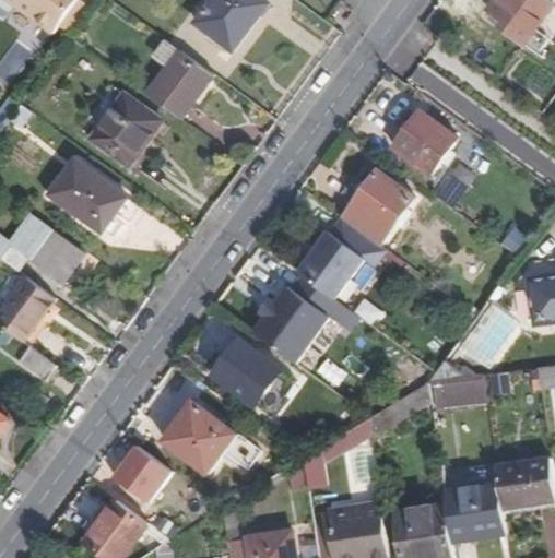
[(2,0),(48,33),(72,0),(2,0)]
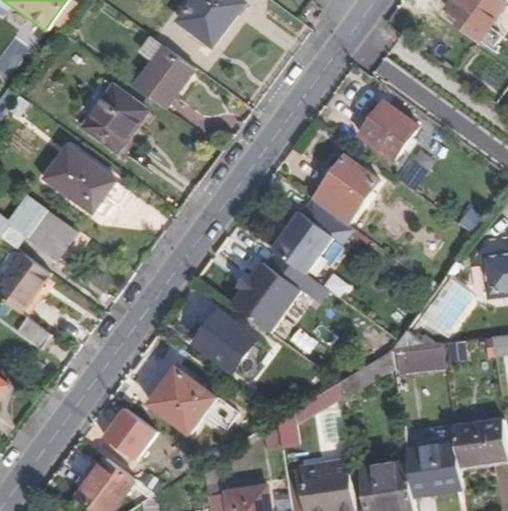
[(188,0),(174,20),(208,44),(239,1),(238,0),(188,0)]
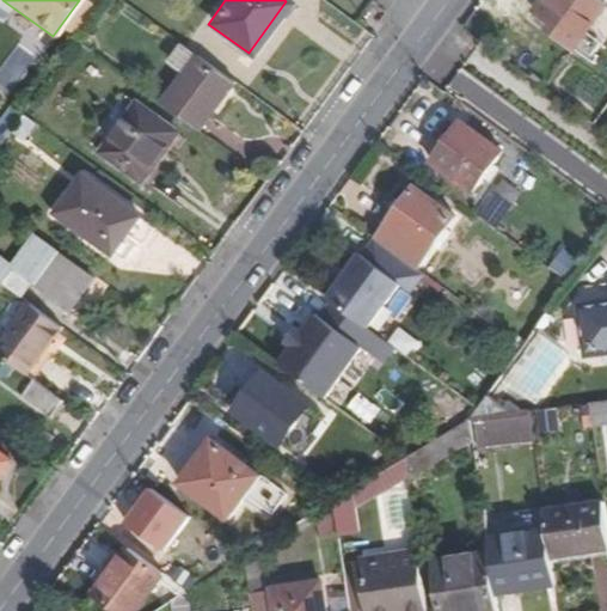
[(540,30),(569,50),(601,5),(594,0),(537,0),(529,10),(546,23),(540,30)]
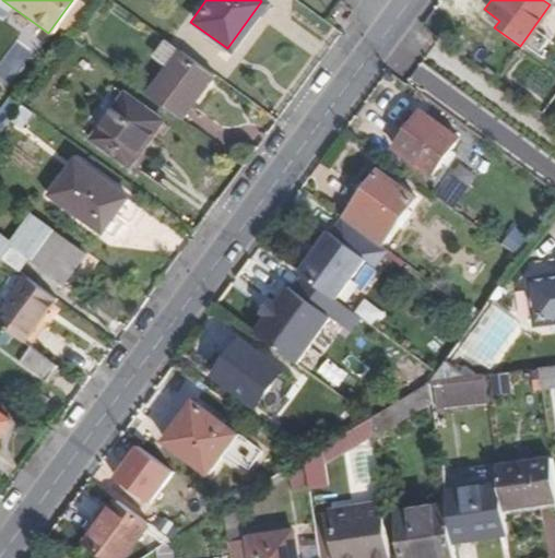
[(175,48),(158,36),(146,54),(163,66),(175,48)]
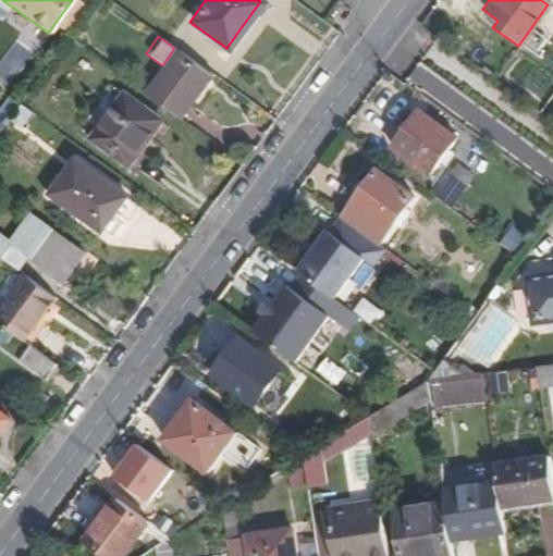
[(174,115),(207,72),(174,48),(162,65),(143,93),(174,115)]
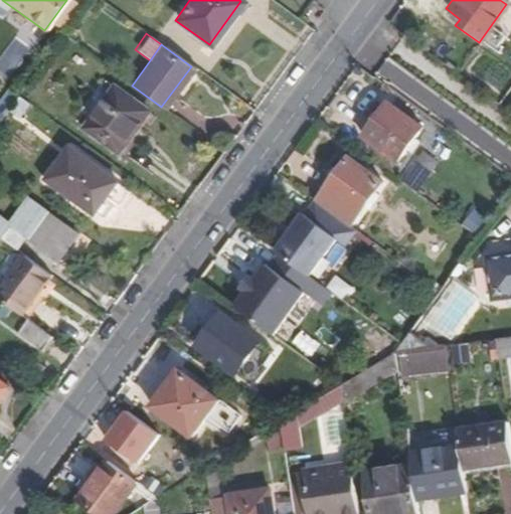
[(117,152),(146,112),(112,87),(82,127),(117,152)]
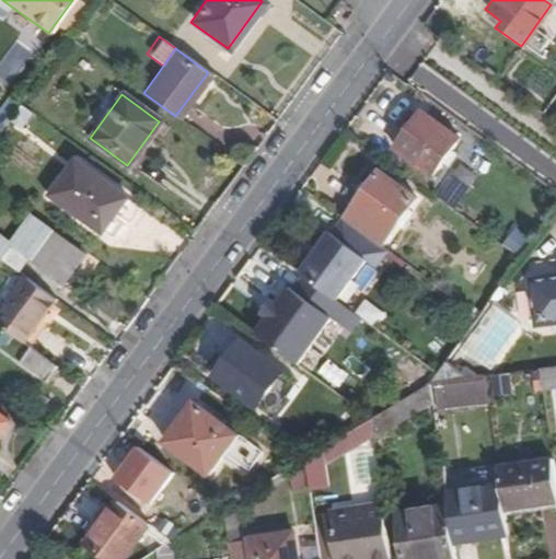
[(27,111),(16,102),(6,117),(16,126),(27,111)]
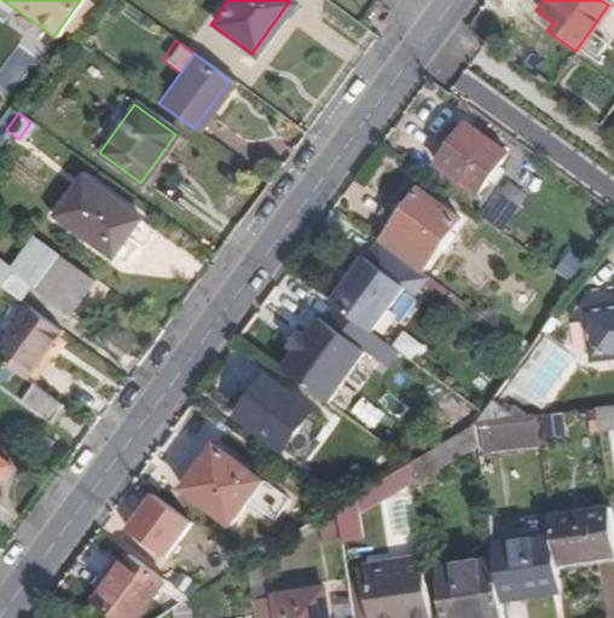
[(432,165),(473,195),(503,154),(462,123),(432,165)]
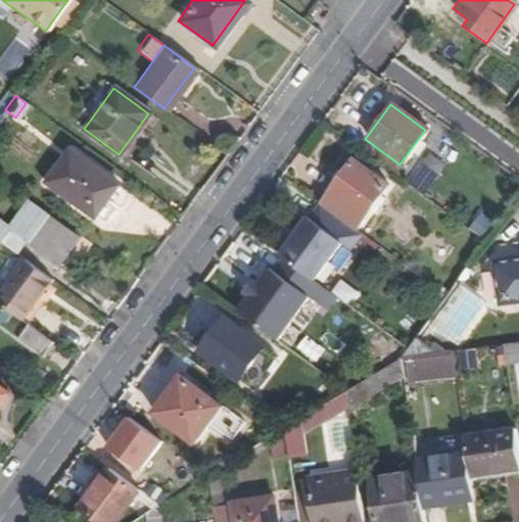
[(66,147),(58,158),(51,168),(50,167),(47,171),(40,180),(58,192),(60,190),(91,214),(92,211),(102,220),(111,207),(101,199),(103,196),(112,183),(113,183),(74,152),(66,147)]
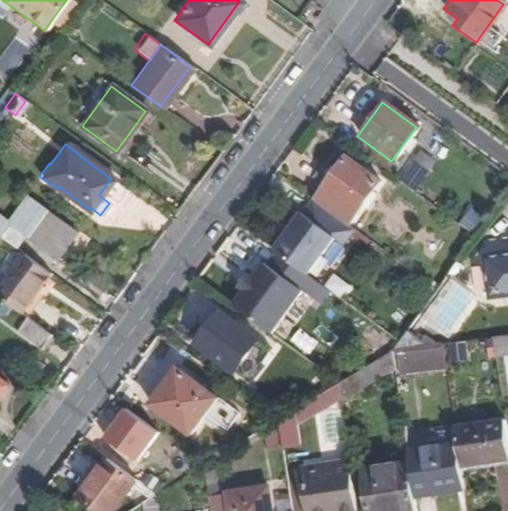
[(311,201),(344,225),(379,182),(343,156),(310,200),(311,201)]
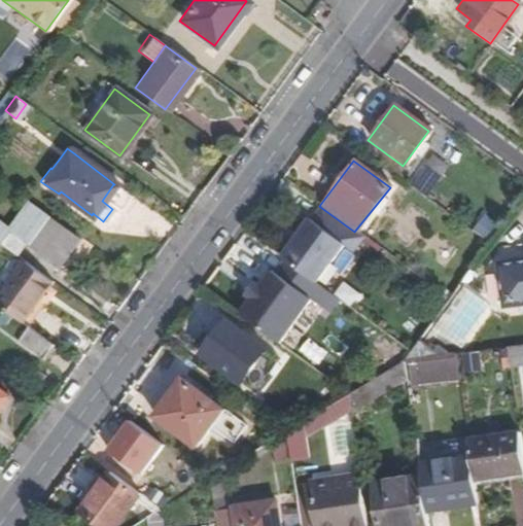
[(442,171),(430,190),(451,203),(462,183),(442,171)]
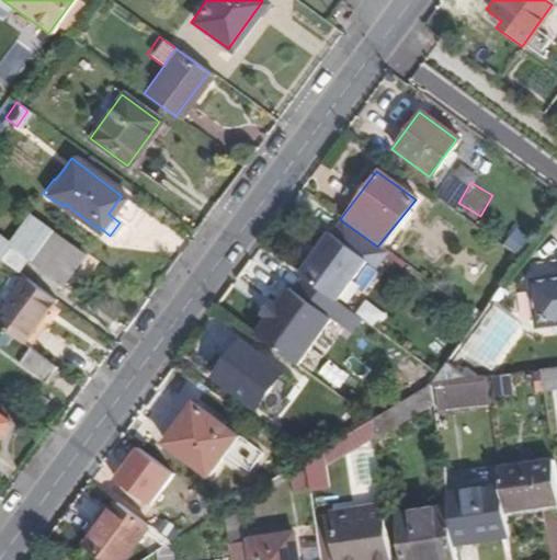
[(136,207),(121,196),(111,210),(126,221),(136,207)]
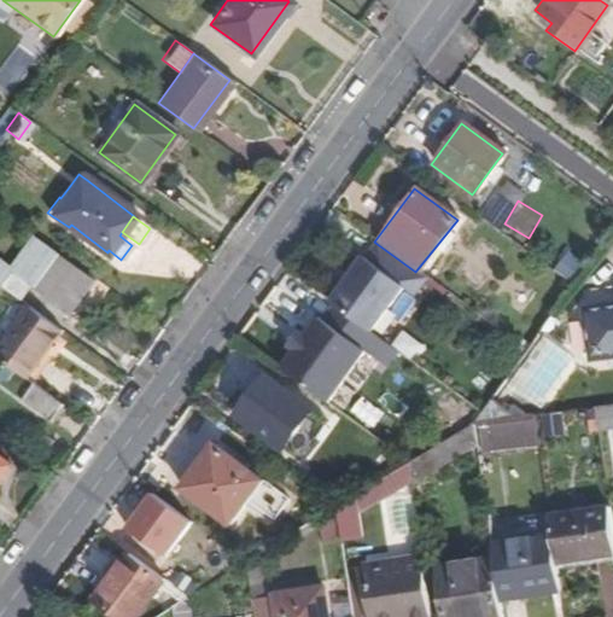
[(0,286),(16,300),(28,284),(65,312),(88,280),(29,237),(7,268),(0,263),(0,286)]
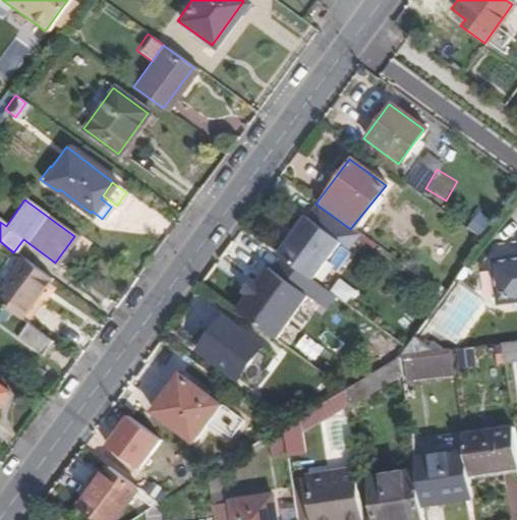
[(357,235),(350,229),(317,205),(306,218),(304,216),(276,254),(310,280),(338,242),(347,249),(357,235)]
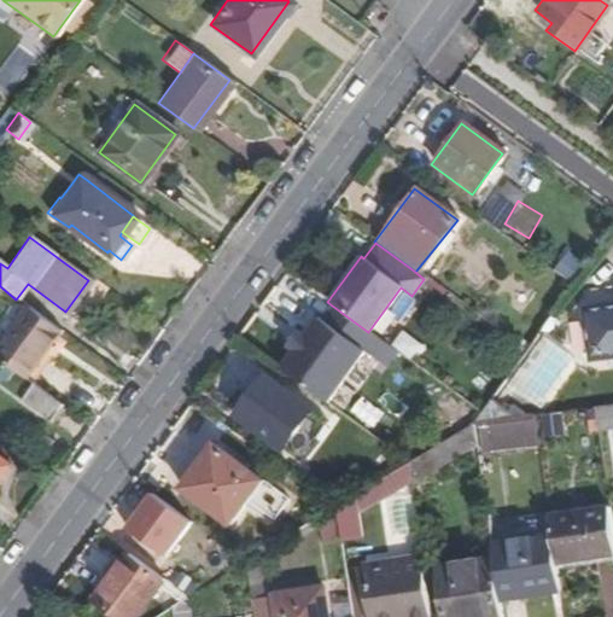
[(552,271),(568,283),(581,267),(564,254),(552,271)]
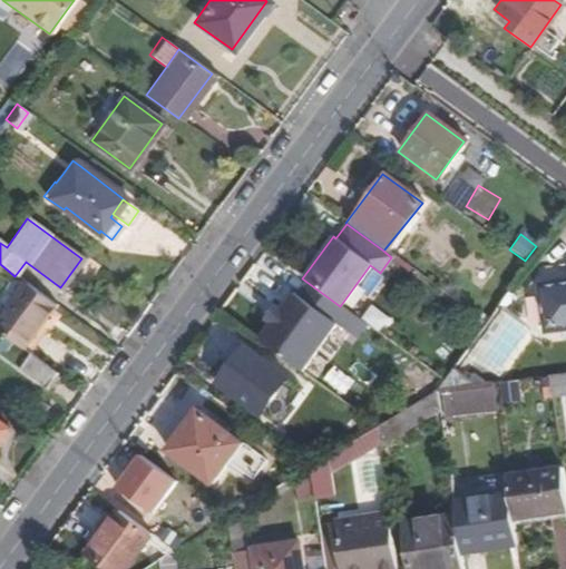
[(544,329),(565,325),(565,277),(537,282),(544,329)]
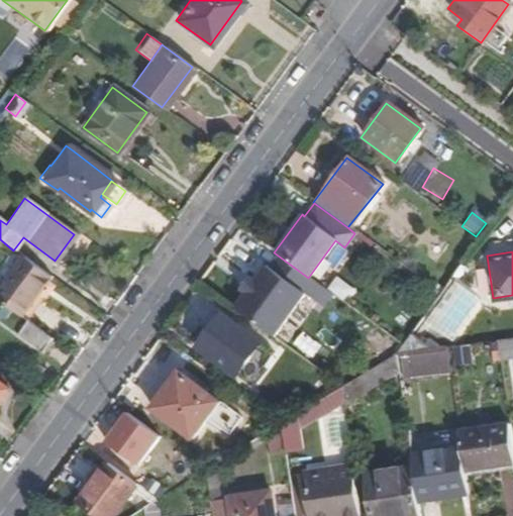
[(24,259),(0,291),(0,303),(20,318),(34,300),(50,278),(24,259)]
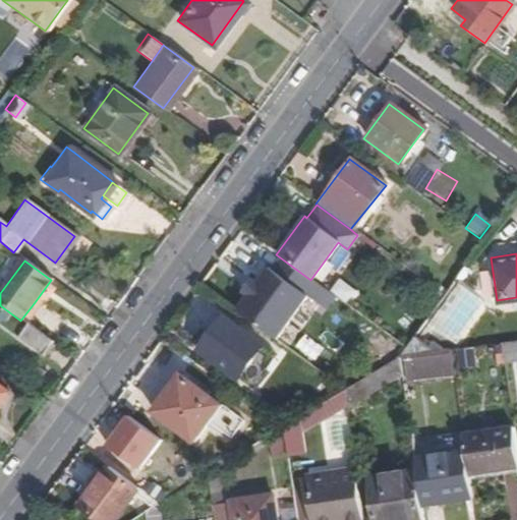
[(269,268),(237,310),(276,339),(307,296),(269,268)]
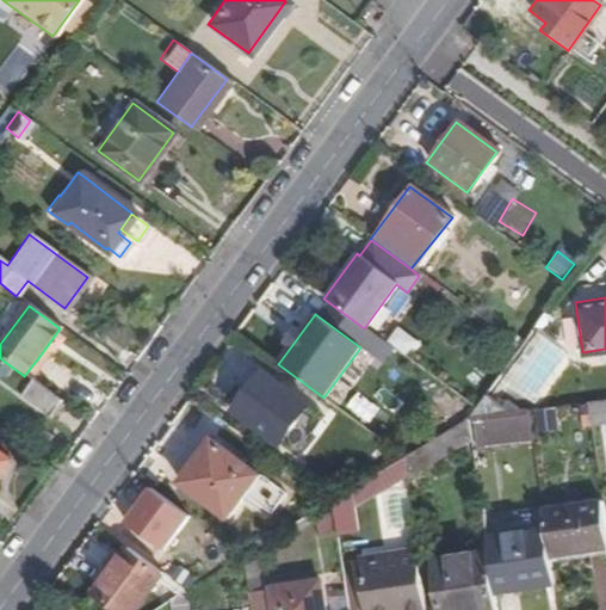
[(394,327),(385,344),(404,353),(413,337),(394,327)]
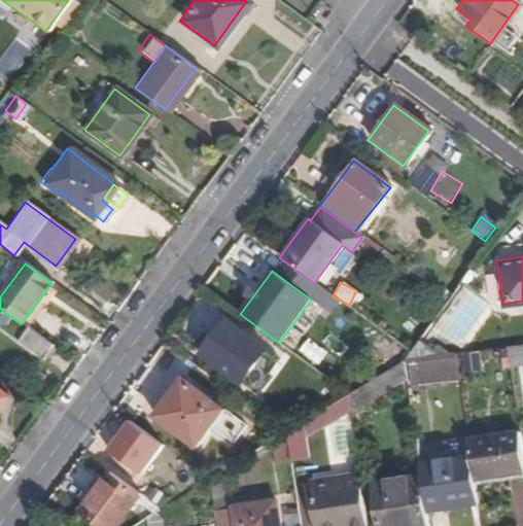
[(225,283),(216,295),(235,310),(245,297),(225,283)]
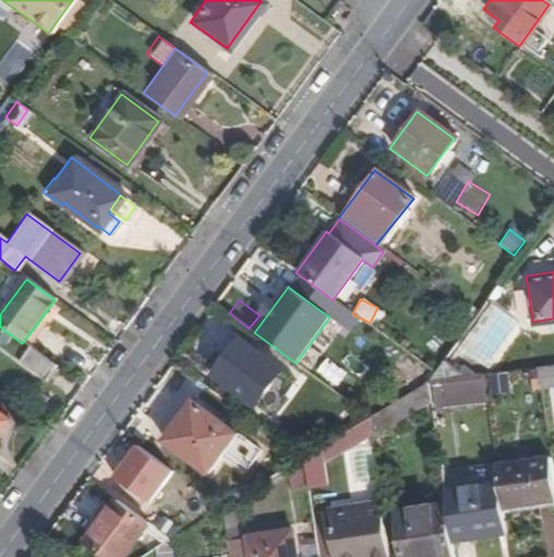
[(482,315),(464,348),(486,360),(505,328),(482,315)]
